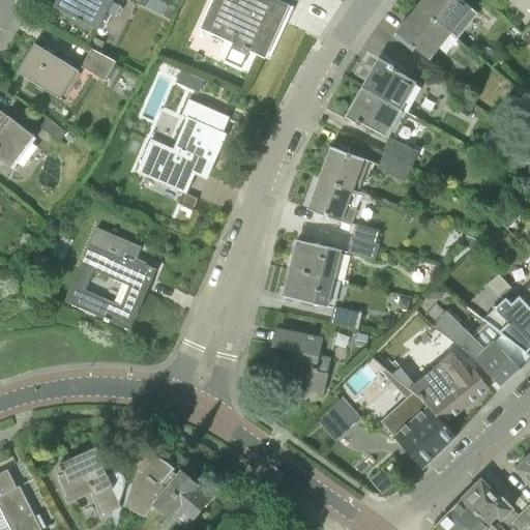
[(57,0),(55,6),(104,31),(119,2),(115,0),(57,0)]
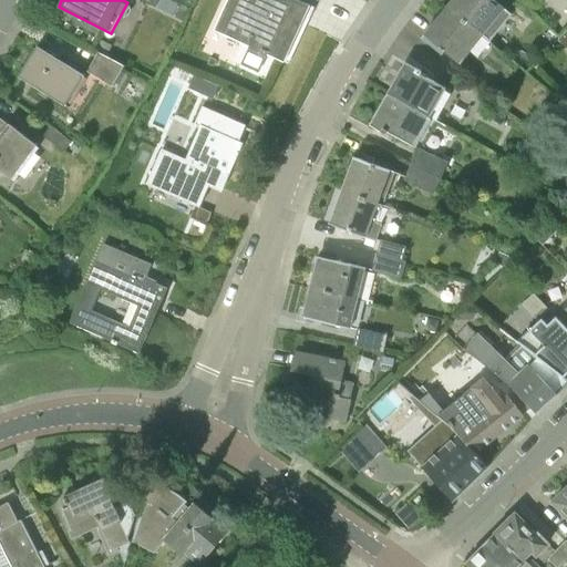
[(226,0),(213,30),(287,63),(312,7),(298,0),(226,0)]
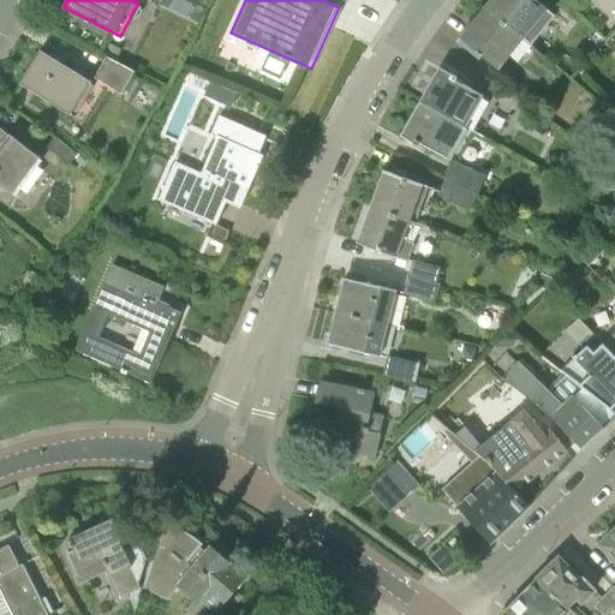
[(490,0),(484,9),(524,39),(525,37),(527,40),(550,11),(536,0),(490,0)]
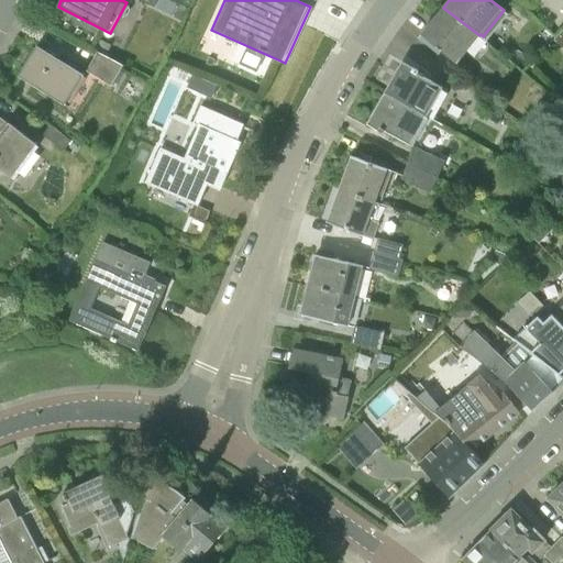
[(457,64),(479,35),(443,8),(421,35),(457,64)]
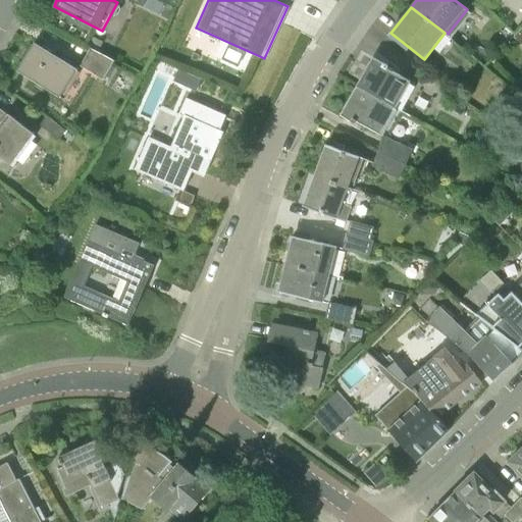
[(521,28),(513,37),(521,47),(521,45),(521,28)]
